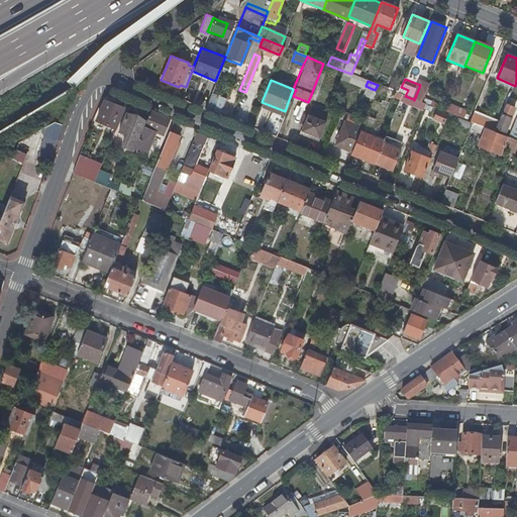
[(387,89),(399,93),(401,87),(390,82),(387,89)]
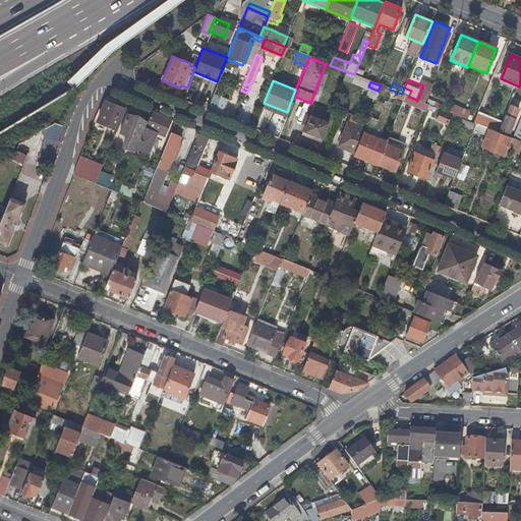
[(423,85),(417,101),(425,104),(431,90),(423,85)]
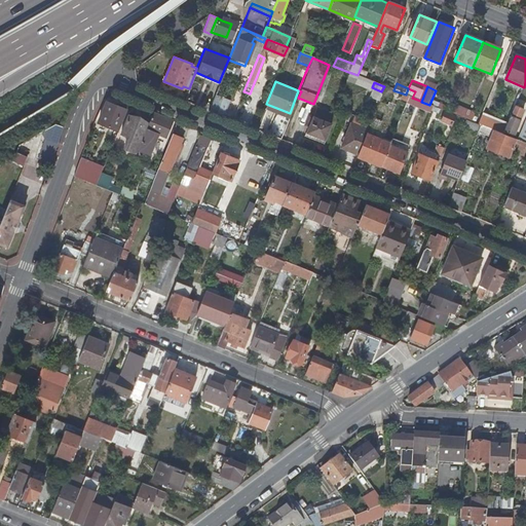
[(408,88),(406,95),(408,96),(412,98),(415,91),(408,88)]
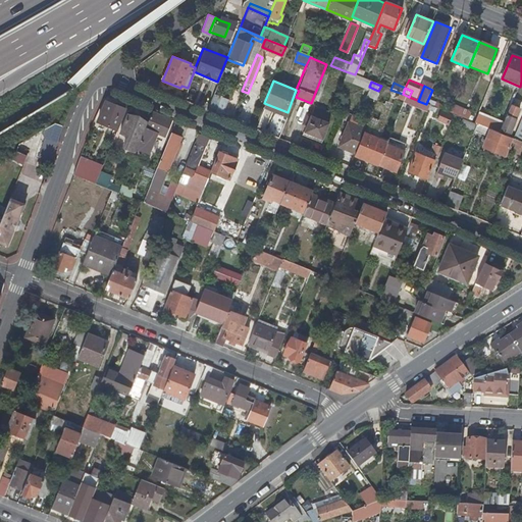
[(409,97),(405,95),(402,101),(414,106),(417,100),(409,97)]
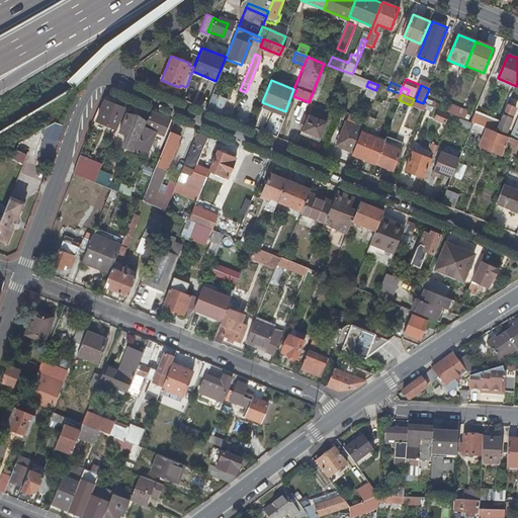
[(102,100),(94,119),(114,126),(121,107),(102,100)]
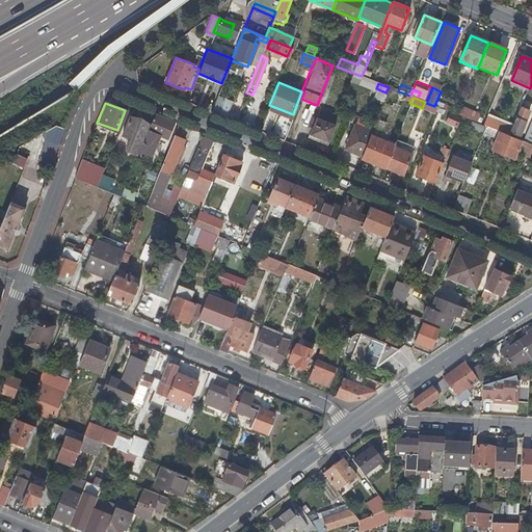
[(213,103),(210,111),(222,116),(225,108),(213,103)]
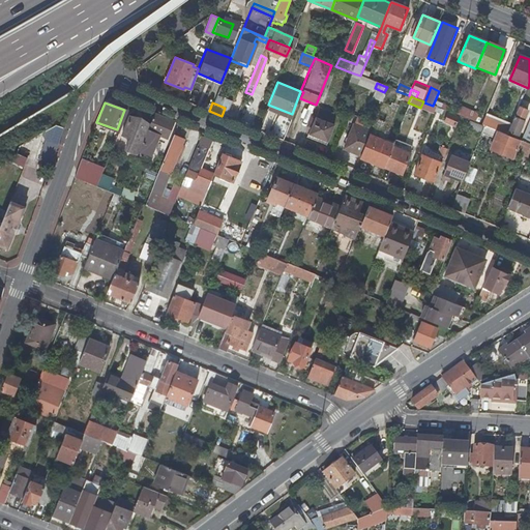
[(521,105),(509,131),(518,136),(529,108),(521,105)]
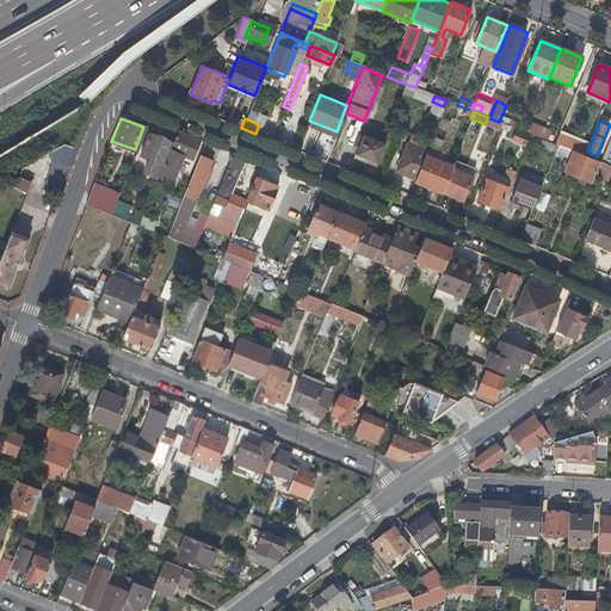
[(550,140),(554,130),(532,122),(528,131),(550,140)]
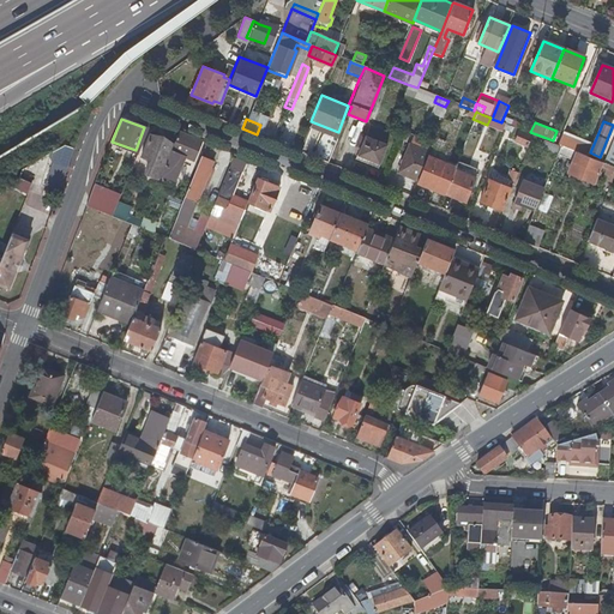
[(512,126),(504,124),(501,130),(510,133),(512,126)]
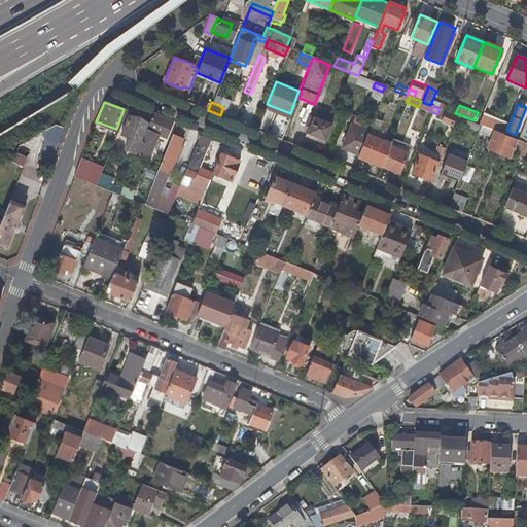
[(238,107),(233,119),(238,121),(243,109),(238,107)]
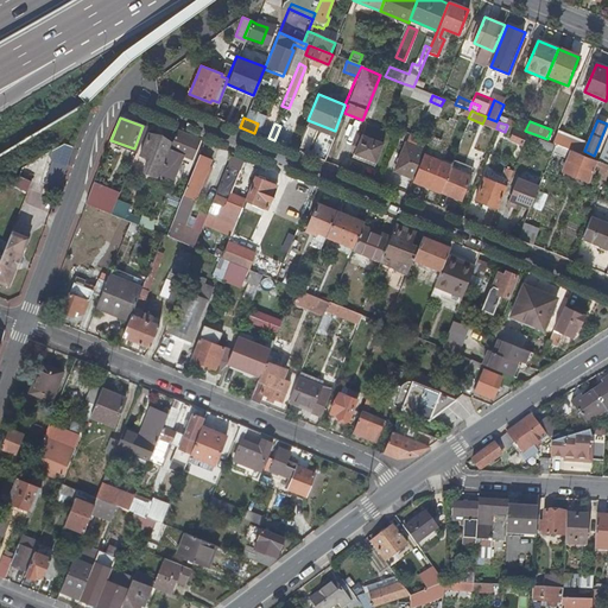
[(359,134),(353,149),(375,158),(381,144),(378,143),(382,133),(365,126),(361,135),(359,134)]
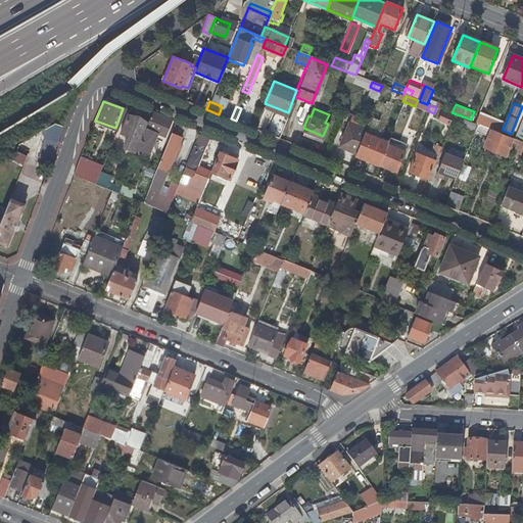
[(355,151),(354,154),(378,163),(385,145),(378,142),(379,138),(373,136),(378,124),(377,123),(381,111),(373,108),(365,129),(355,151)]
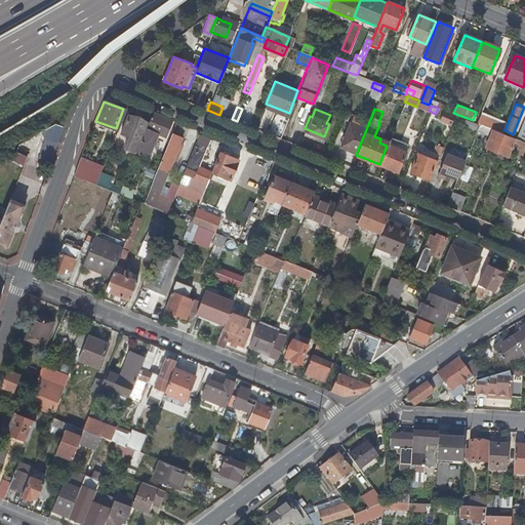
[(152,113),(137,148),(149,153),(157,132),(164,135),(170,120),(152,113)]
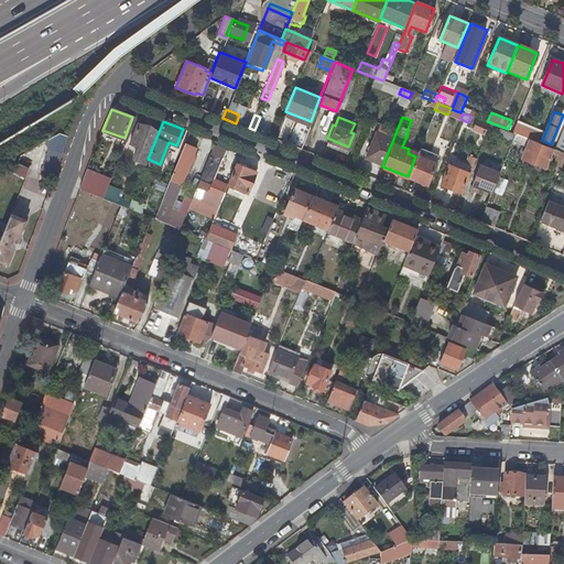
[(486,126),(474,121),(470,129),(483,133),(486,126)]
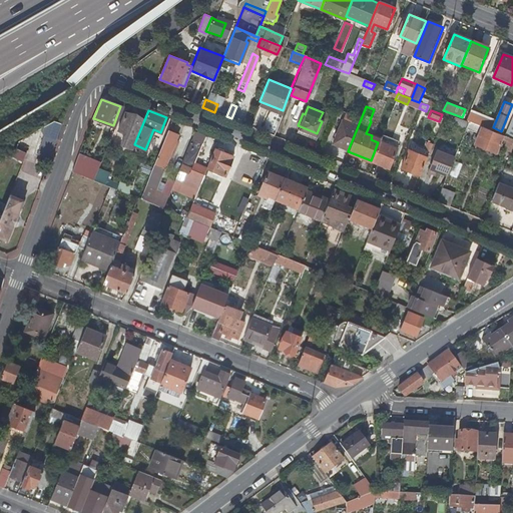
[(488,127),(492,117),(472,110),(468,119),(488,127)]
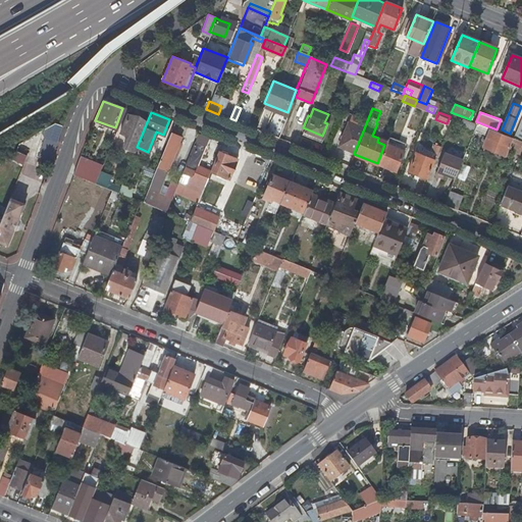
[(119,148),(132,153),(145,121),(126,114),(118,132),(125,135),(119,148)]
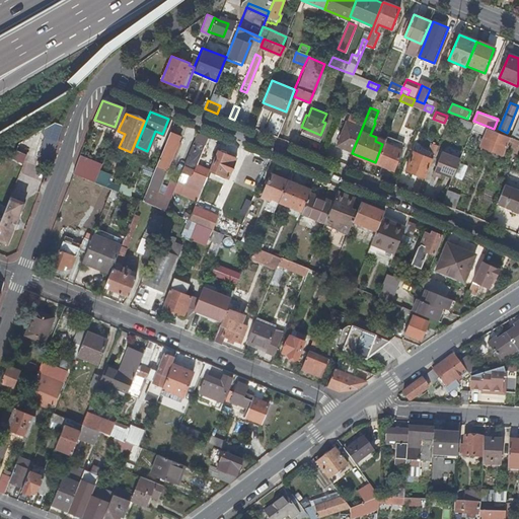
[(336,144),(353,150),(362,128),(345,121),(336,144)]
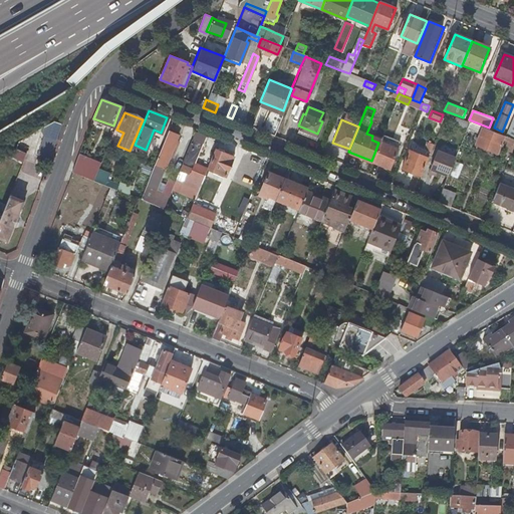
[(492,132),(470,121),(467,130),(478,135),(473,145),(495,154),(498,146),(503,148),(502,150),(510,153),(512,148),(513,143),(513,140),(506,137),(492,132)]
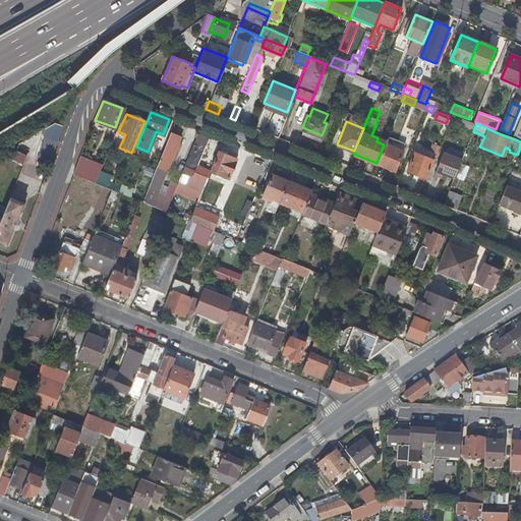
[(52,159),(60,133),(48,130),(40,156),(52,159)]
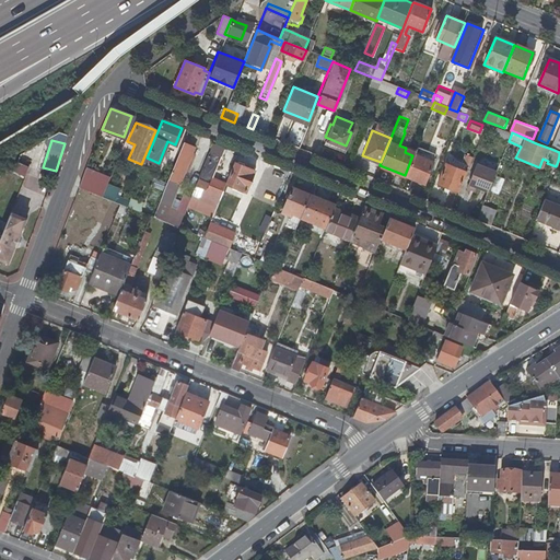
[(182,144),(164,185),(173,187),(175,182),(177,183),(183,170),(186,171),(193,156),(189,154),(191,148),(182,144)]
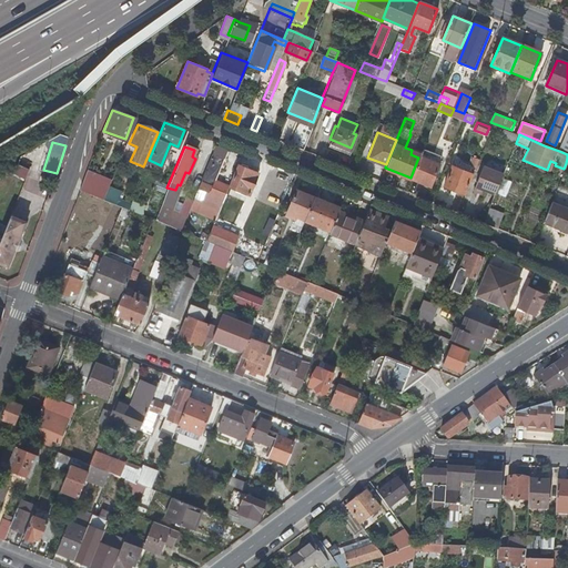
[(212,150),(192,199),(217,210),(227,188),(227,185),(213,180),(223,154),(212,150)]
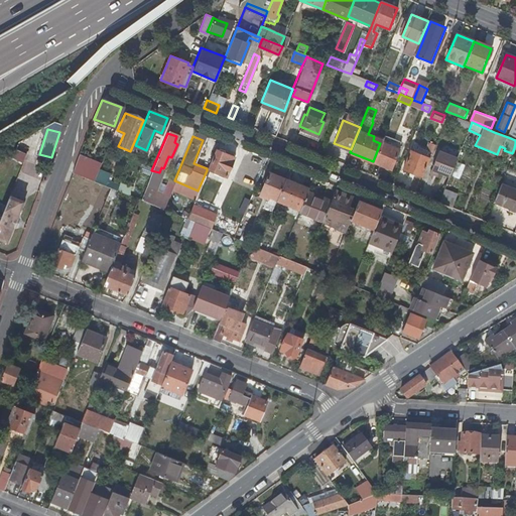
[(380,143),(373,161),(389,168),(397,149),(380,143)]
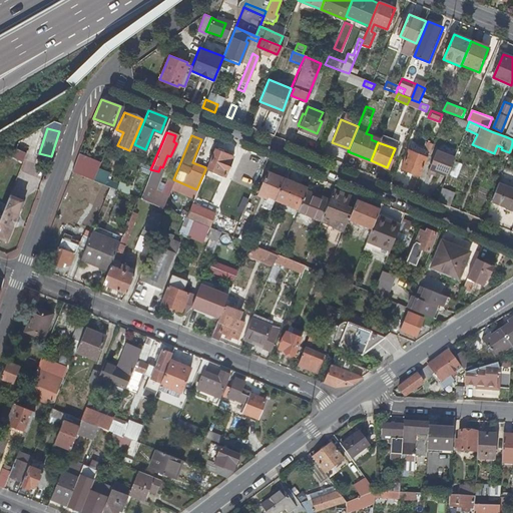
[(419,175),(426,156),(408,149),(400,167),(419,175)]
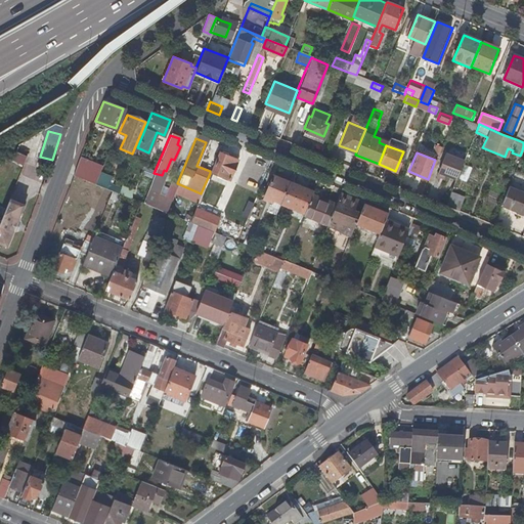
[(27,158),(16,154),(8,159),(24,165),(27,158)]
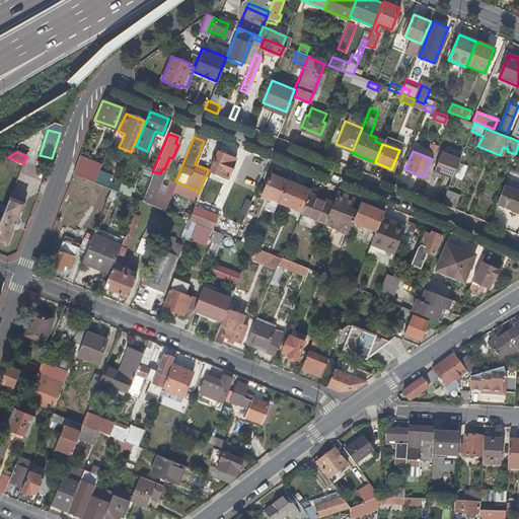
[(208,169),(208,171),(225,178),(233,159),(216,152),(208,169)]
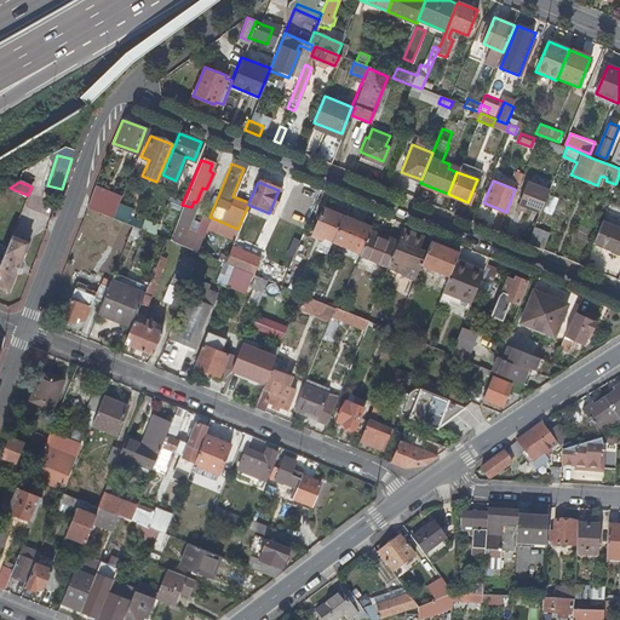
[(526,207),(539,213),(549,190),(526,182),(515,208),(523,212),(526,207)]
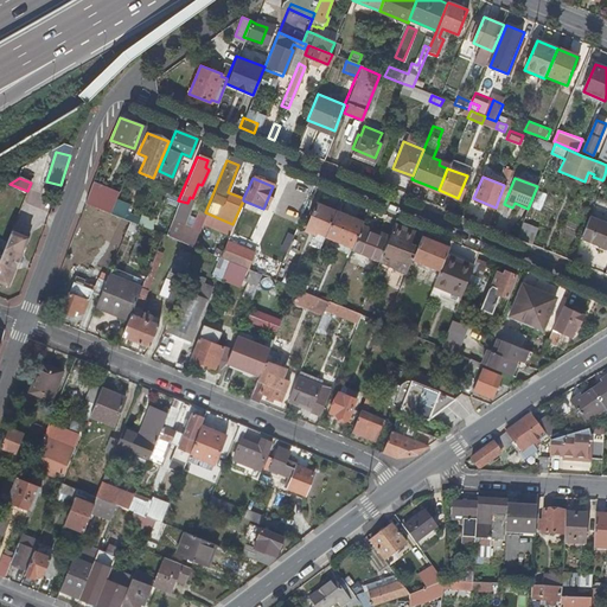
[(104,185),(94,180),(84,204),(96,209),(109,215),(112,208),(117,195),(103,190),(104,185)]
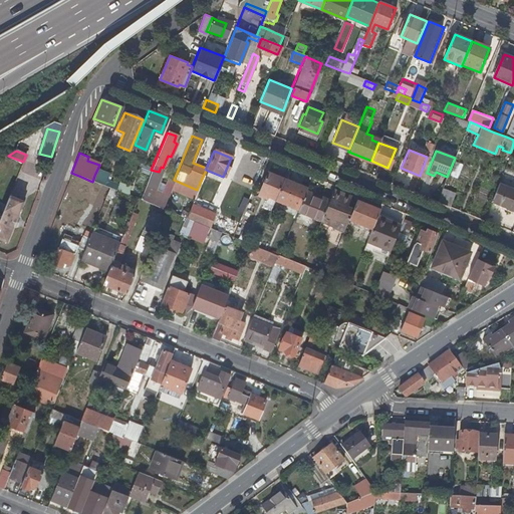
[(158,174),(151,171),(139,200),(162,210),(174,180),(168,177),(162,192),(152,188),(158,174)]
